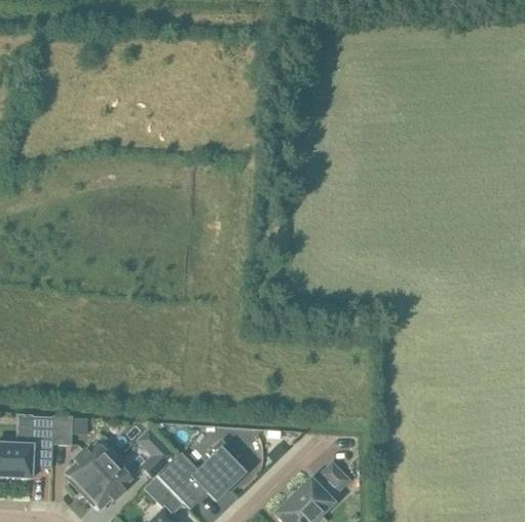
[(73,415),(53,414),(53,416),(52,442),(72,443),(73,415)]
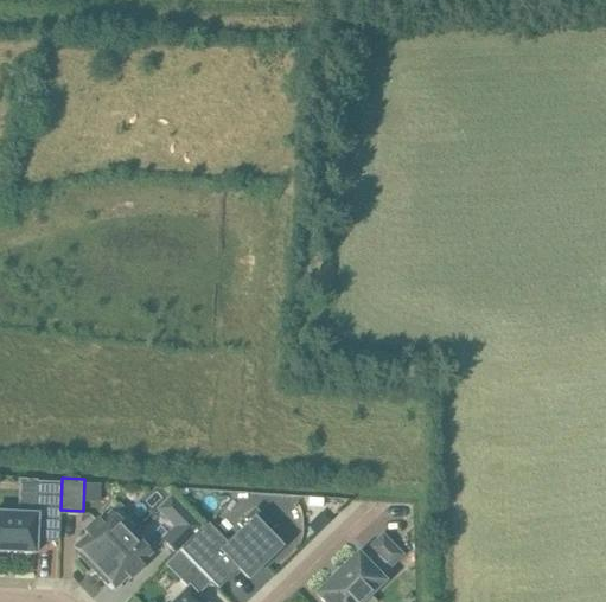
[(0,510),(0,548),(37,550),(38,536),(59,537),(61,510),(62,480),(40,479),(38,512),(0,510)]
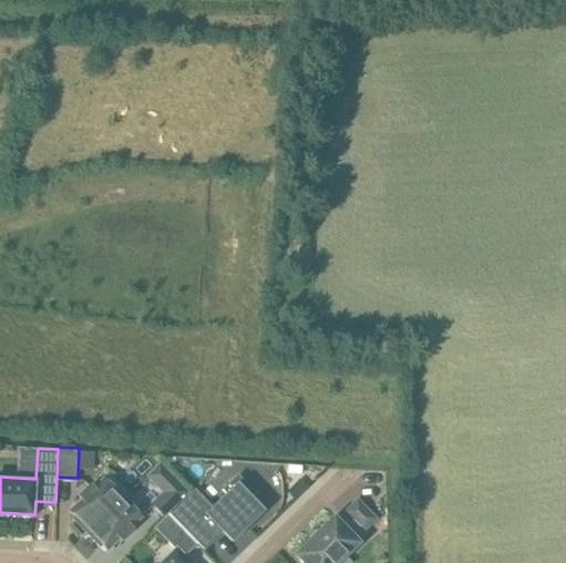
[(151,499),(165,514),(191,490),(161,460),(147,473),(162,488),(151,499)]
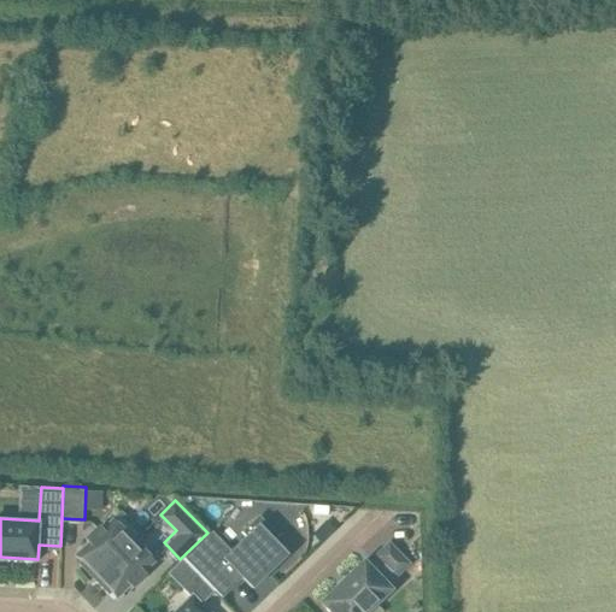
[(81,562),(95,576),(135,540),(144,531),(122,510),(103,529),(100,525),(87,537),(91,541),(78,553),(84,559),(81,562)]
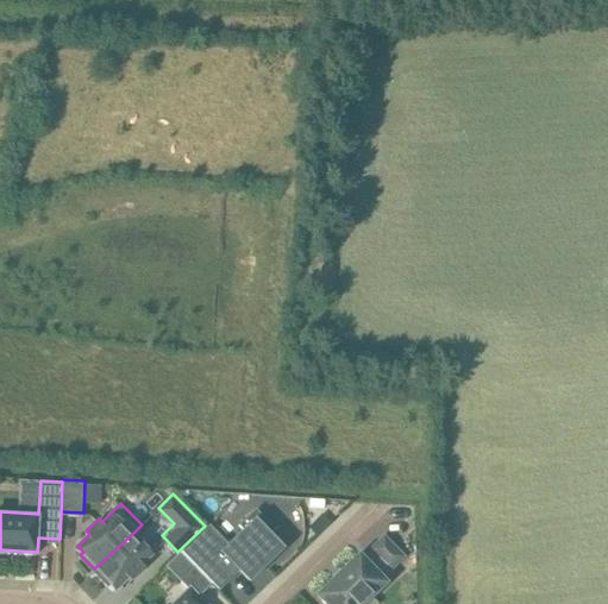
[(250,577),(282,546),(269,532),(275,526),(257,507),(240,523),(245,528),(230,543),(221,534),(213,541),(202,528),(182,548),(205,572),(219,586),(239,567),(250,577)]
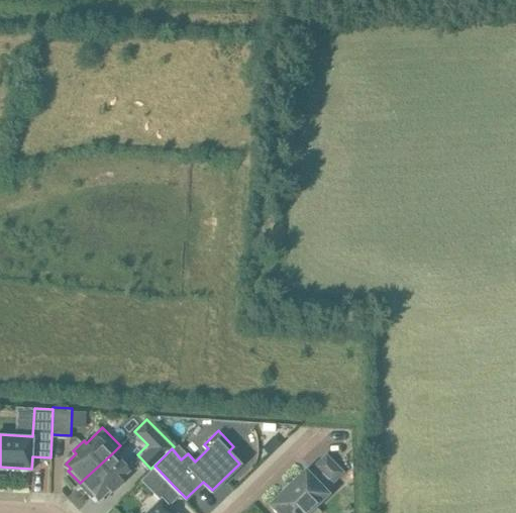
[(275,433),(264,443),(270,449),(280,439),(275,433)]
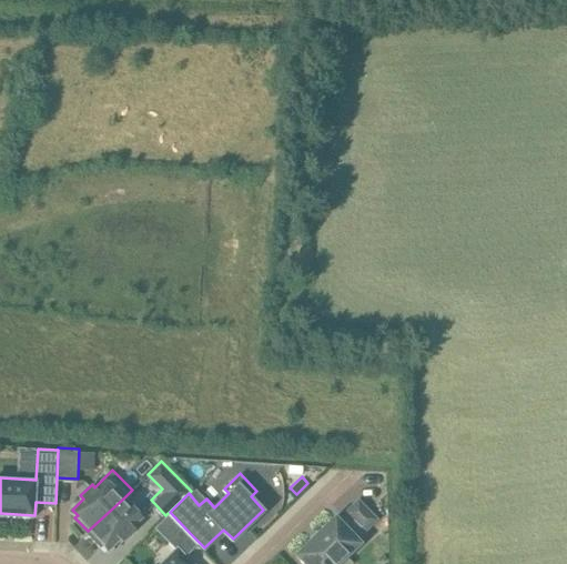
[(142,516),(124,497),(88,531),(101,545),(103,542),(109,547),(120,536),(123,540),(134,529),(132,525),(142,516)]
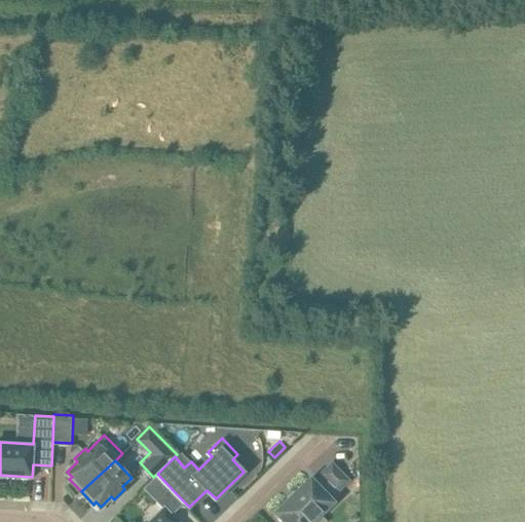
[(284,521),(325,521),(328,519),(322,514),(334,501),(328,495),(335,488),(338,490),(349,479),(332,460),(321,473),(324,476),(315,484),(310,478),(275,513),(284,521)]
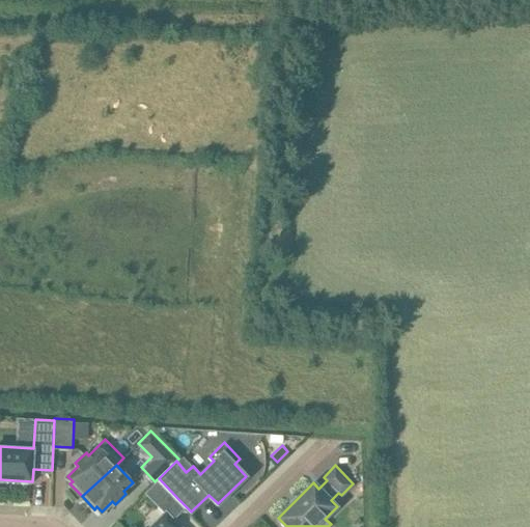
[(158,478),(145,491),(157,503),(166,511),(178,499),(169,491),(158,478)]
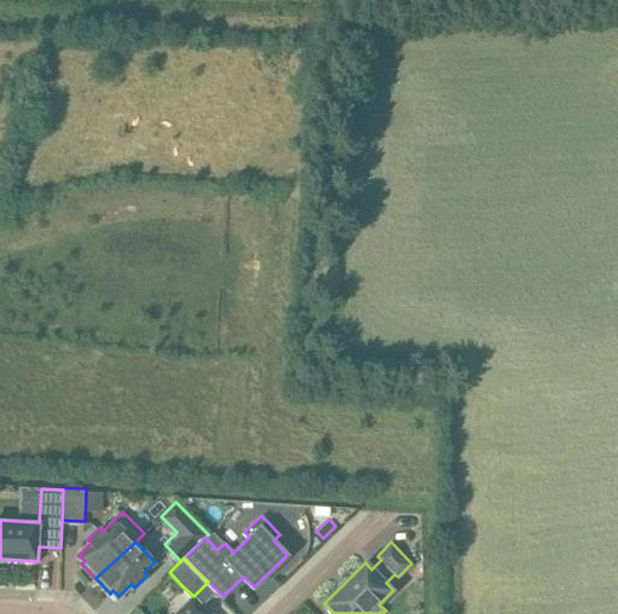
[(174,613),(212,613),(194,596),(174,613)]
